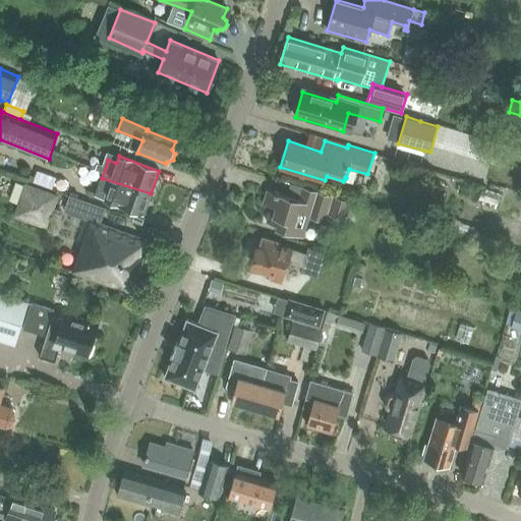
[(143,214),(151,193),(102,178),(96,196),(143,214)]
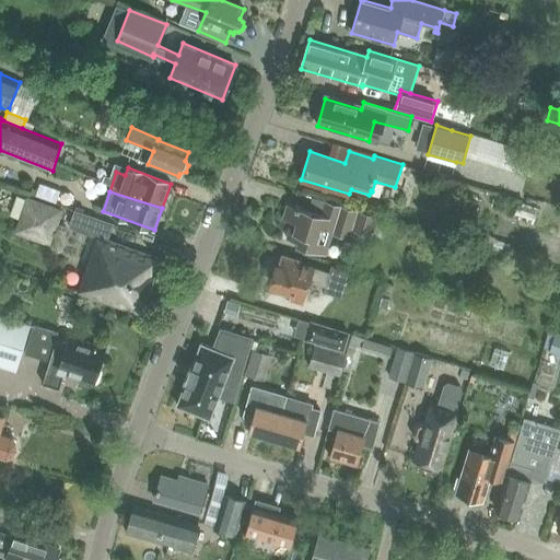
[(18,195),(11,213),(21,217),(16,232),(49,244),(62,211),(27,198),(18,195)]
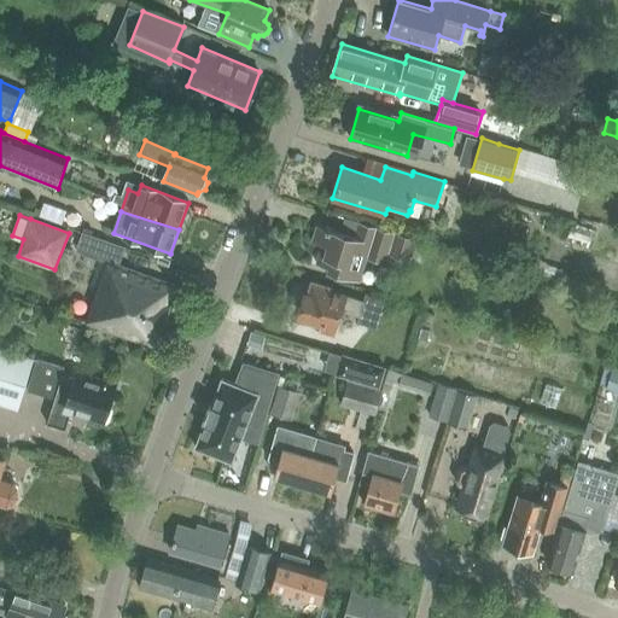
[(415,239),(395,232),(363,222),(359,238),(316,225),(312,242),(320,244),(315,262),(327,267),(327,270),(360,280),(367,257),(385,262),(388,255),(409,261),(415,239)]
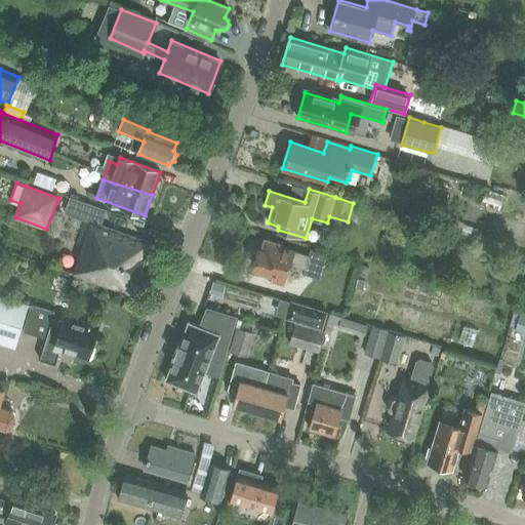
[(131,295),(150,243),(102,227),(108,210),(70,196),(64,212),(86,220),(77,244),(84,247),(74,275),(131,295)]
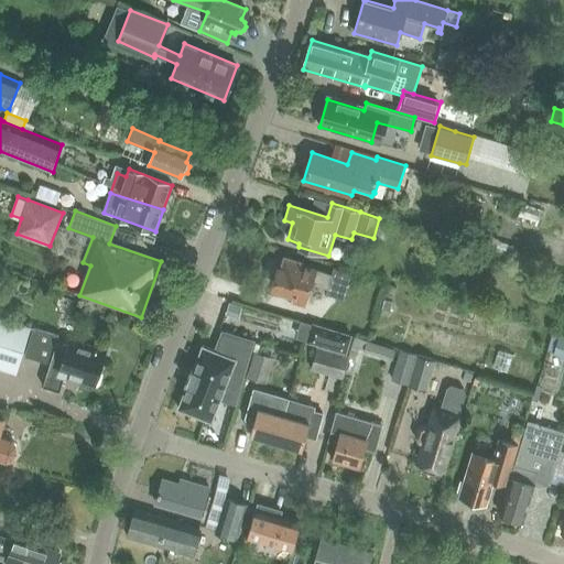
[(497,241),(494,250),(502,253),(506,243),(497,241)]
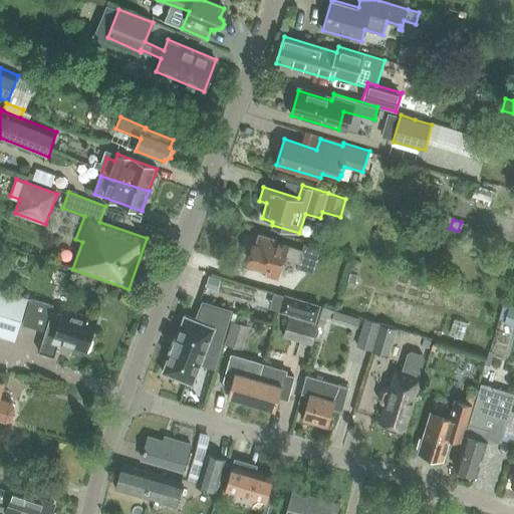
[(302,251),(274,243),(275,240),(259,235),(256,246),(254,245),(249,263),(267,268),(267,272),(277,275),(282,258),(298,263),(297,268),(313,273),(321,249),(304,244),(302,249),(302,251)]
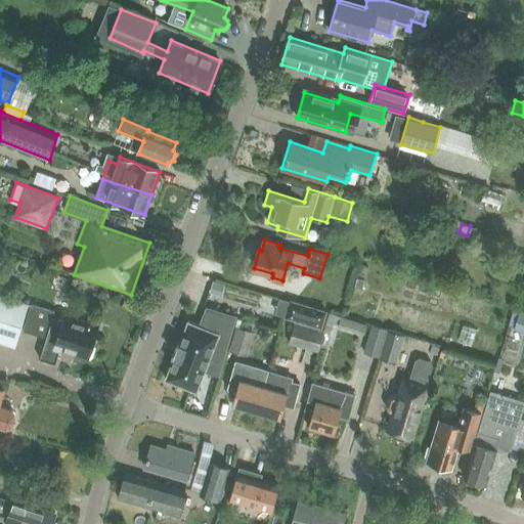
[(510,263),(506,275),(515,278),(519,265),(510,263)]
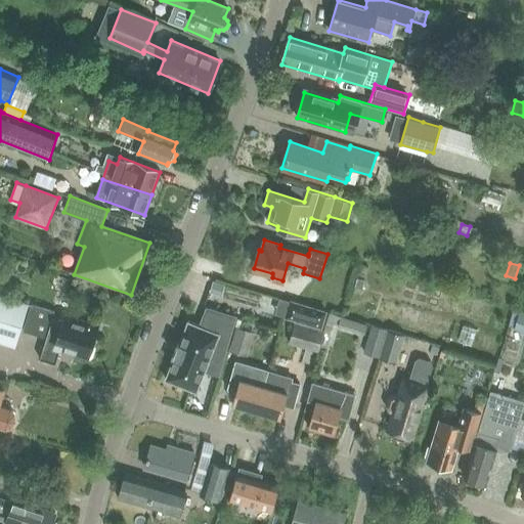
[(0,340),(14,345),(28,304),(0,294),(0,340)]
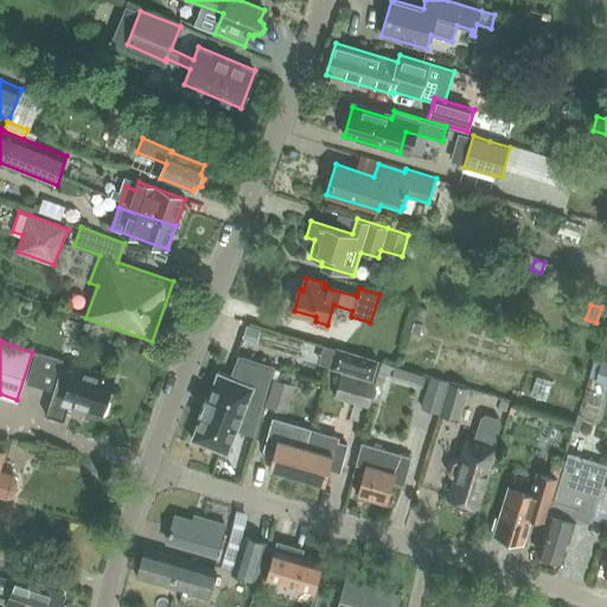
[(280,372),(323,385),(328,363),(287,350),(280,372)]
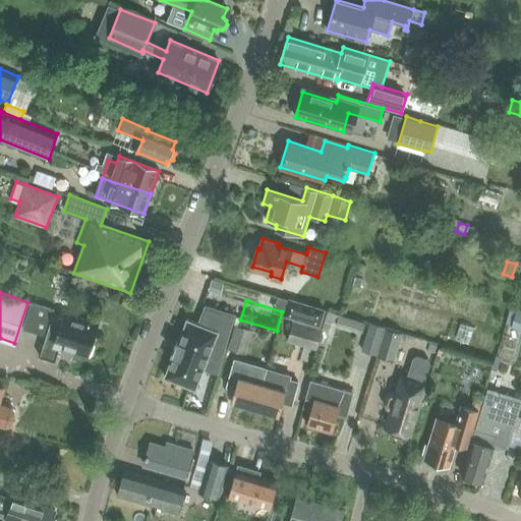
[(61,319),(52,316),(52,315),(54,309),(31,302),(22,329),(46,336),(40,356),(56,361),(60,347),(90,355),(93,345),(91,344),(97,324),(63,313),(61,319)]
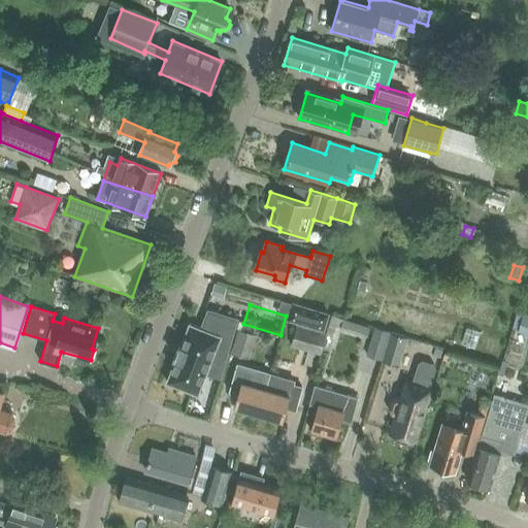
[(167,381),(166,383),(168,383),(196,393),(196,394),(198,394),(198,393),(213,353),(226,357),(236,319),(208,310),(201,329),(191,325),(189,324),(189,326),(180,348),(178,347),(177,349),(179,350),(176,357),(174,357),(174,358),(175,359),(167,381)]
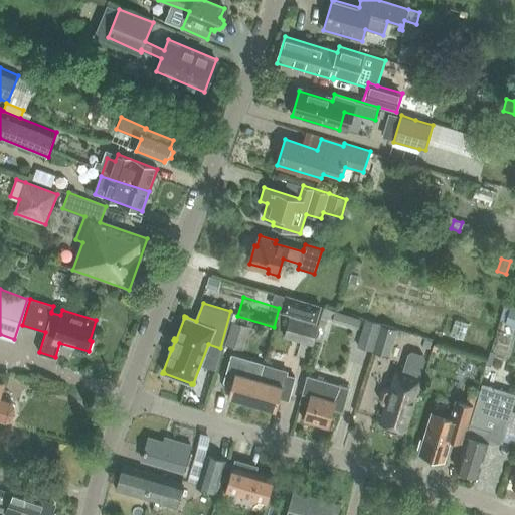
[(514,309),(510,308),(505,325),(514,328),(514,326),(514,309)]
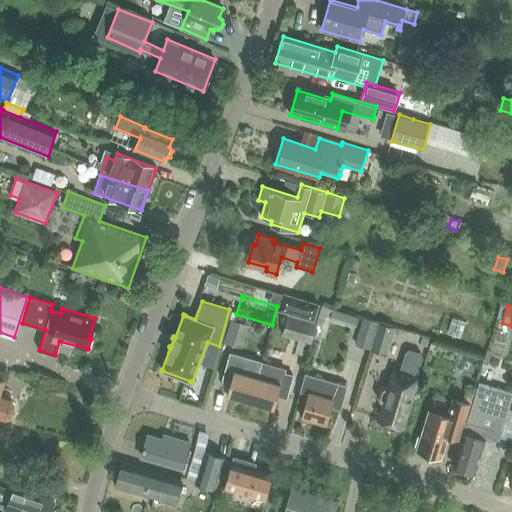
[(332,309),(329,318),(355,326),(358,317),(332,309)]
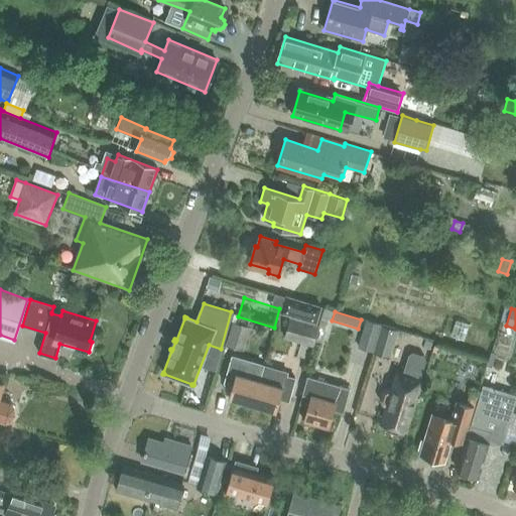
[(312,347),(318,327),(289,318),(284,338),(312,347)]
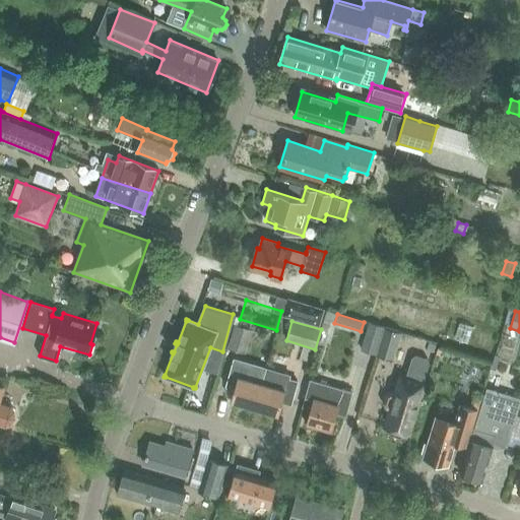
[(376,354),(384,326),(370,322),(361,349),(376,354)]
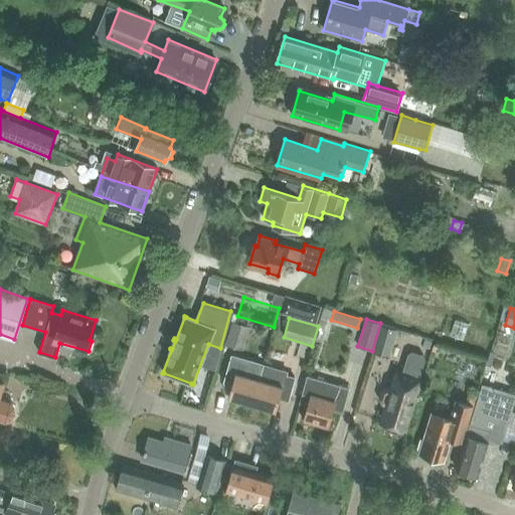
[(243,350),(250,327),(232,322),(225,345),(243,350)]
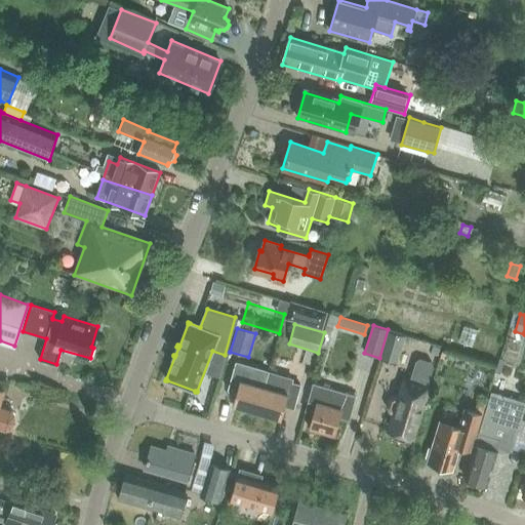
[(388,329),(379,358),(393,362),(402,334),(388,329)]
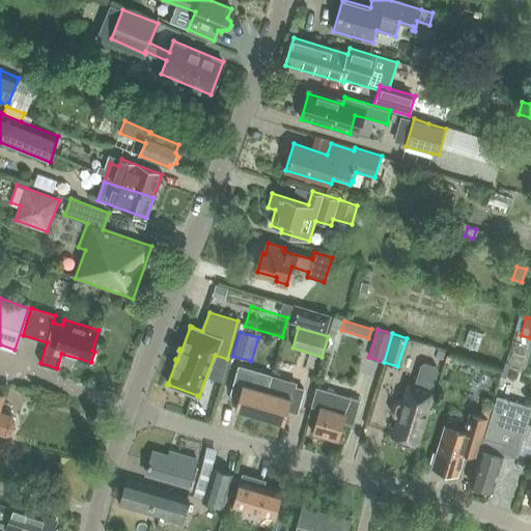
[(402,398),(404,399),(394,435),(399,436),(397,443),(410,447),(412,440),(416,442),(438,371),(436,367),(424,363),(420,366),(412,393),(406,391),(402,398)]
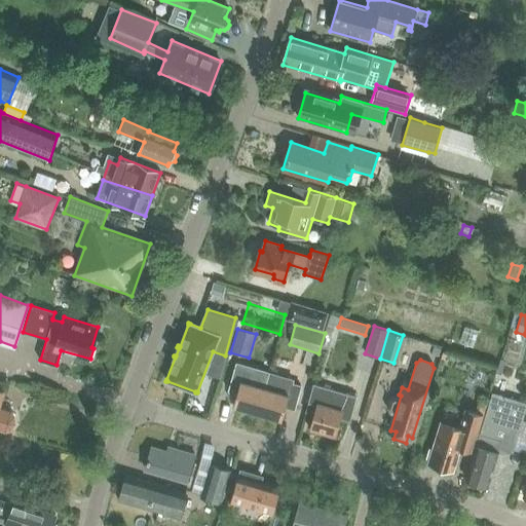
[(505,361),(501,360),(495,377),(499,378),(505,361)]
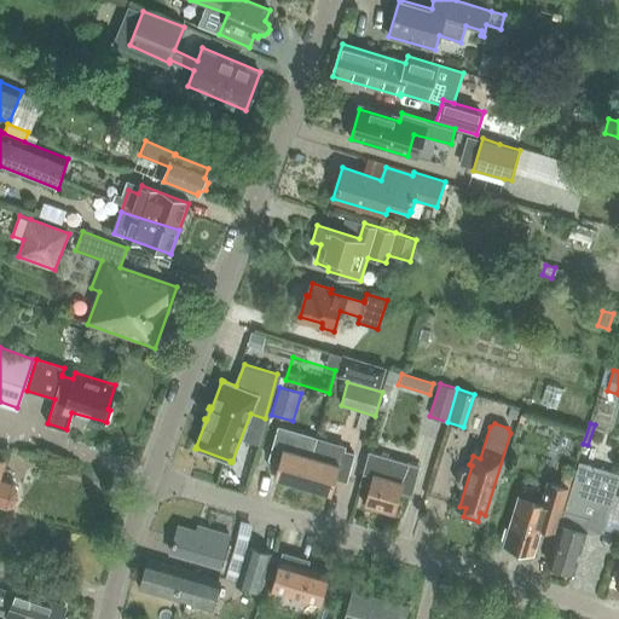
[(276,432),(268,458),(279,461),(275,476),(302,485),(311,457),(316,438),(278,427),(276,432)]
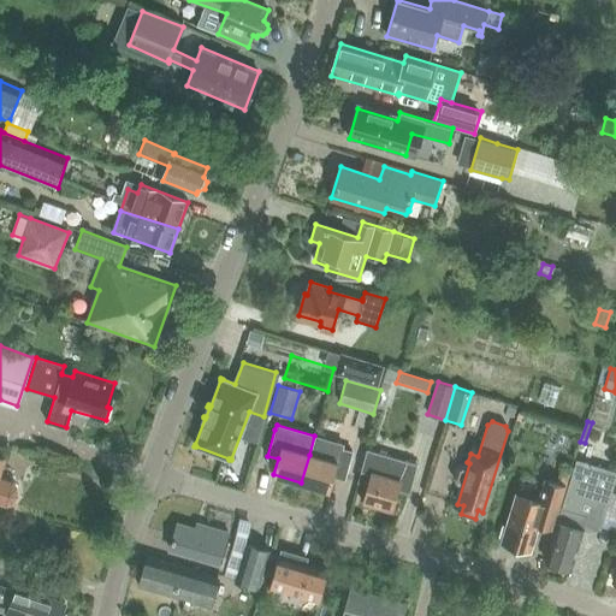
[(309,455),(301,483),(330,491),(335,475),(344,479),(351,452),(343,450),(344,444),(314,436),(309,455)]
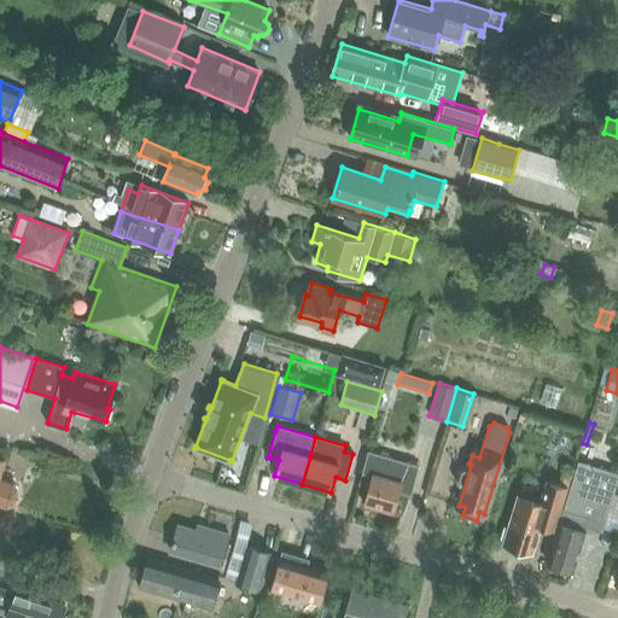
[(410,493),(418,466),(368,450),(359,484),(368,487),(365,502),(394,511),(400,489),(410,493)]
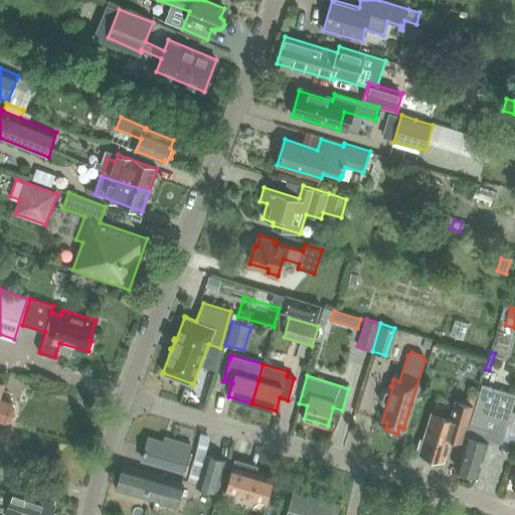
[(0,420),(5,422),(10,421),(14,414),(14,406),(10,402),(0,399),(0,397),(5,382),(0,380),(0,420)]
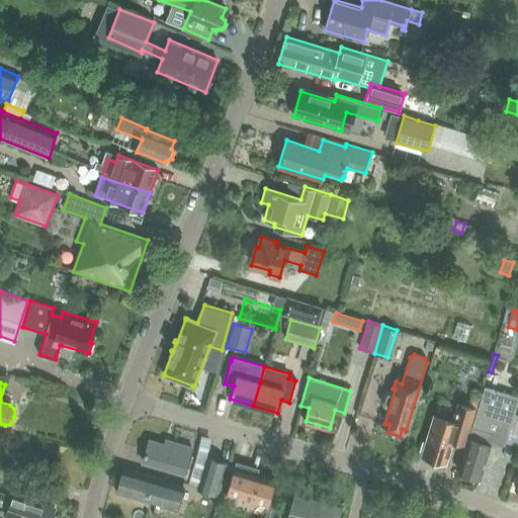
[(493,441),(504,445),(517,400),(517,399),(486,390),(473,429),(471,428),(458,471),(482,479),(493,441)]
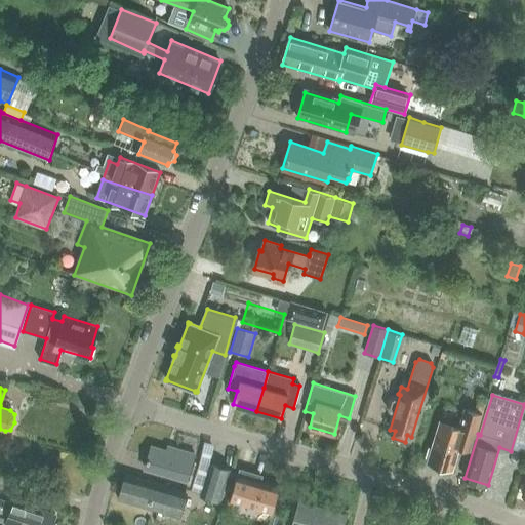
[(478,399),(474,412),(482,414),(486,402),(478,399)]
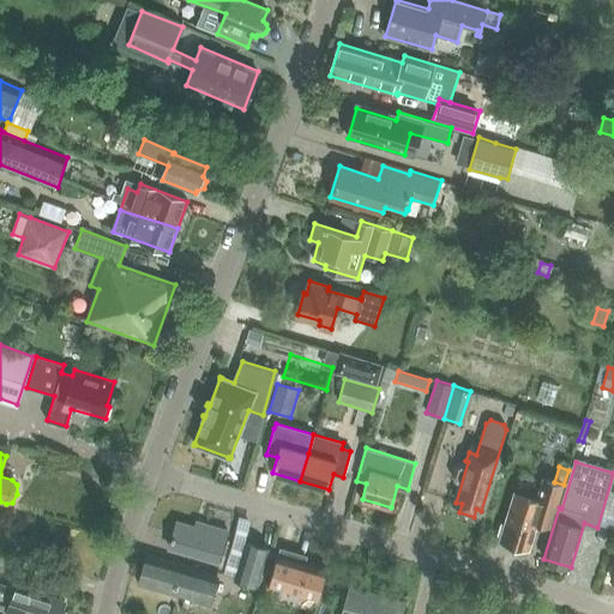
[(529,548),(536,525),(551,530),(564,485),(554,482),(547,480),(540,501),(515,493),(505,527),(503,525),(498,540),(529,548)]
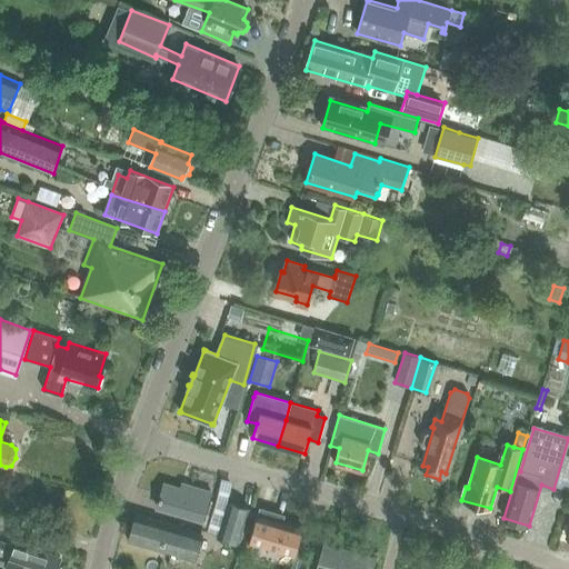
[(185,490),(165,483),(157,507),(202,522),(210,492),(187,486),(185,490)]
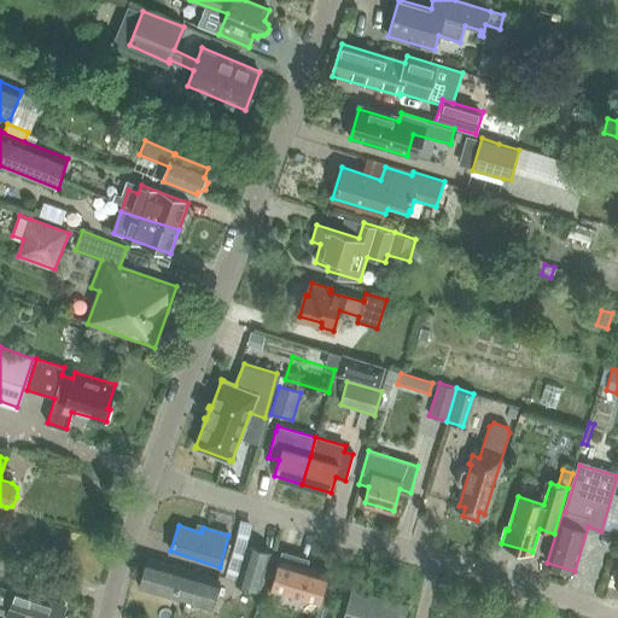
[(260,590),(272,553),(248,546),(237,583),(260,590)]
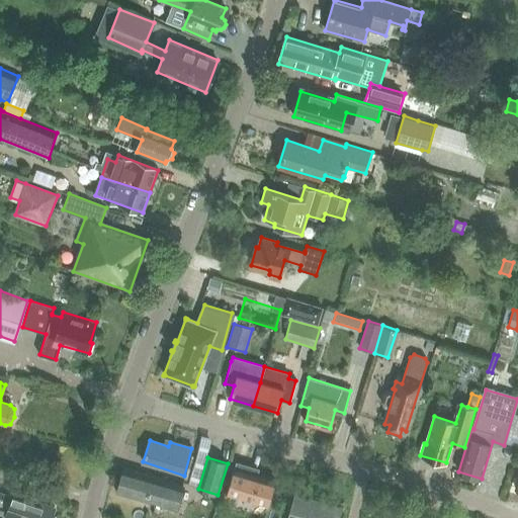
[(237,462),(228,494),(267,505),(274,480),(249,472),(251,466),(237,462)]
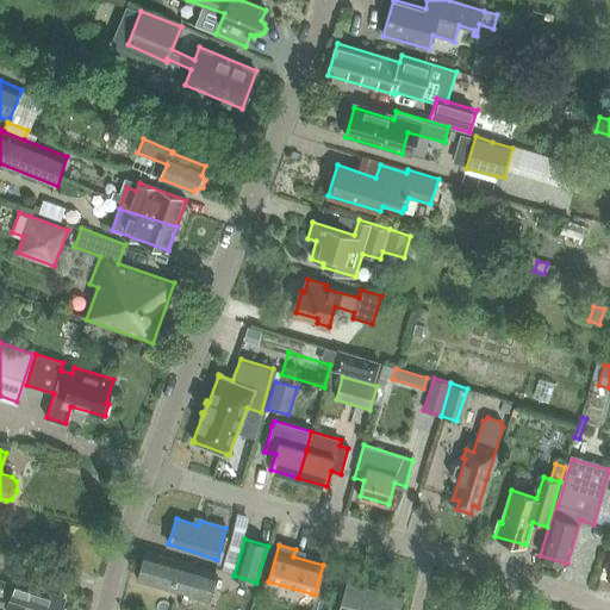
[(203,598),(211,571),(141,549),(132,578),(203,598)]
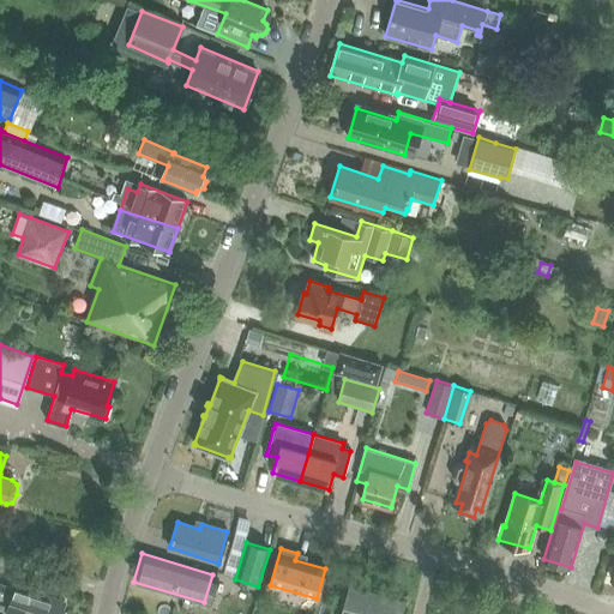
[(0,596),(11,600),(6,613),(8,613),(59,613),(64,601),(16,585),(14,589),(0,585),(0,596)]
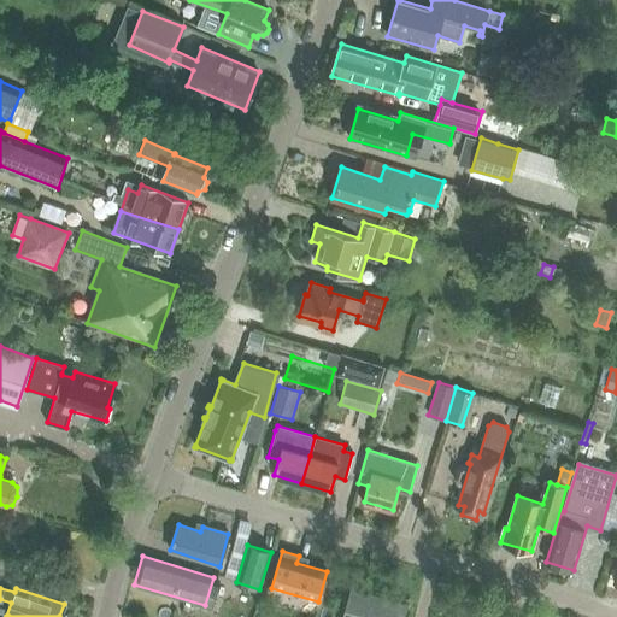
[(403,616),(407,604),(352,588),(342,616),(403,616)]
